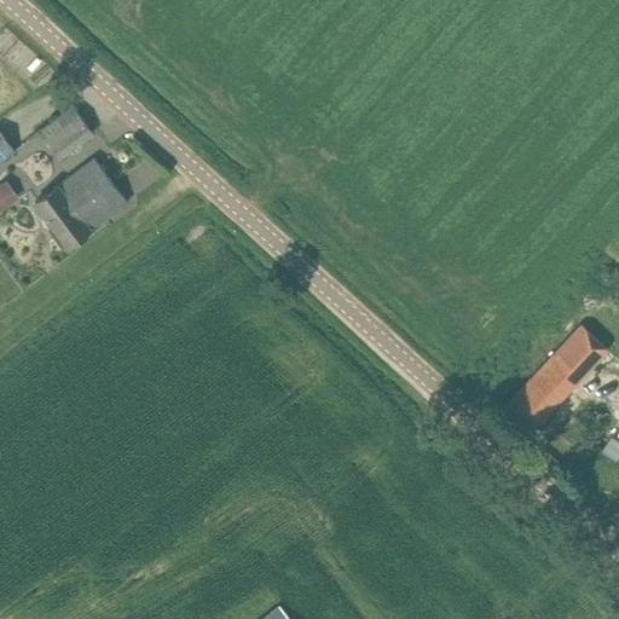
[(61,158),(73,149),(92,134),(71,106),(40,131),(61,158)]
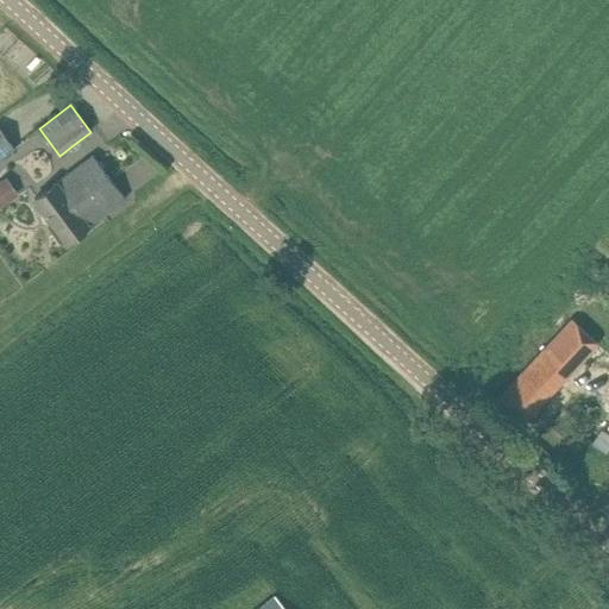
[(0,156),(12,148),(0,130),(0,156)]
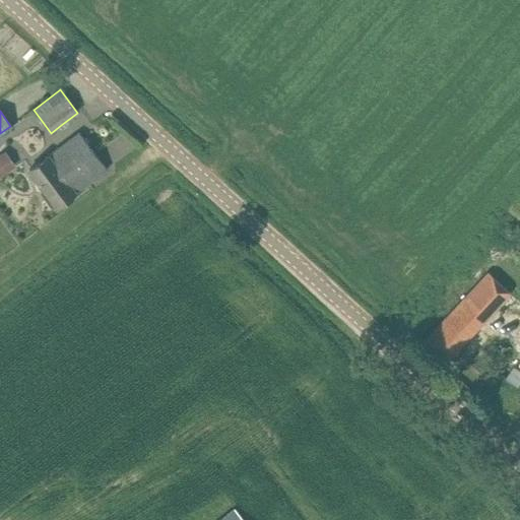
[(79,133),(29,171),(48,196),(45,199),(51,207),(56,207),(107,170),(79,133)]
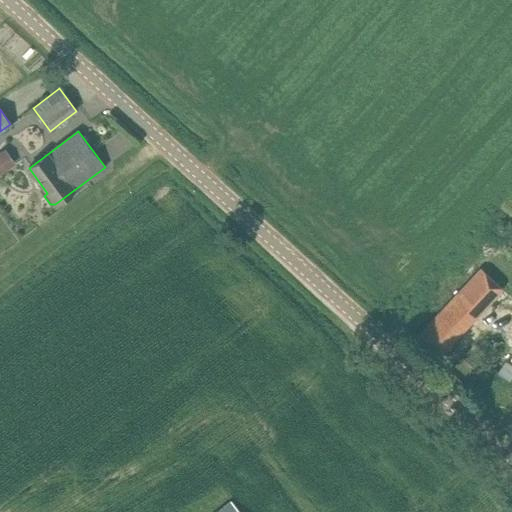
[(0,152),(0,174),(16,163),(5,149),(0,152)]
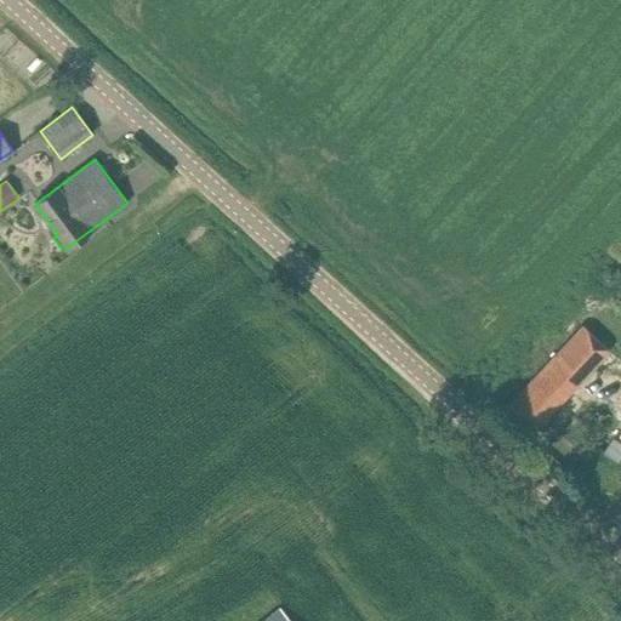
[(534,429),(550,411),(605,352),(581,329),(524,389),(508,408),(534,429)]
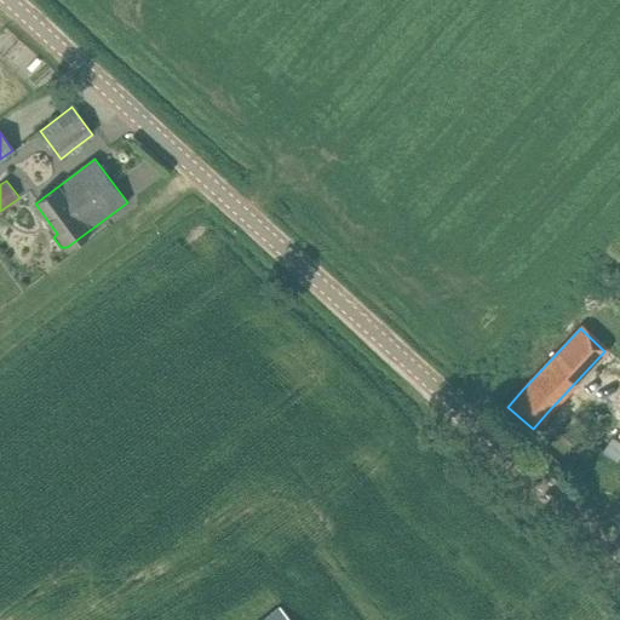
[(619,441),(612,436),(602,451),(618,460),(619,455),(619,441)]
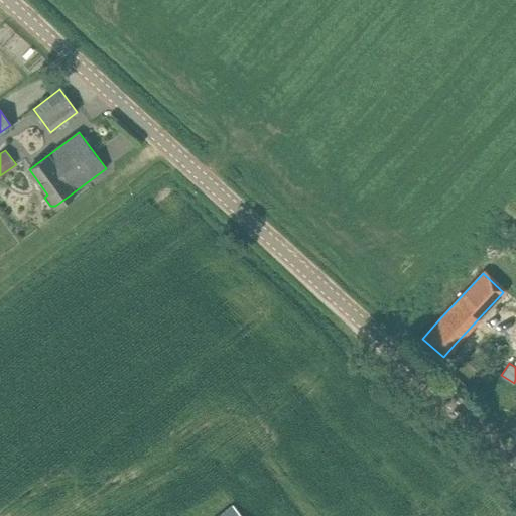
[(241,515),(232,505),(218,515),(241,515)]
